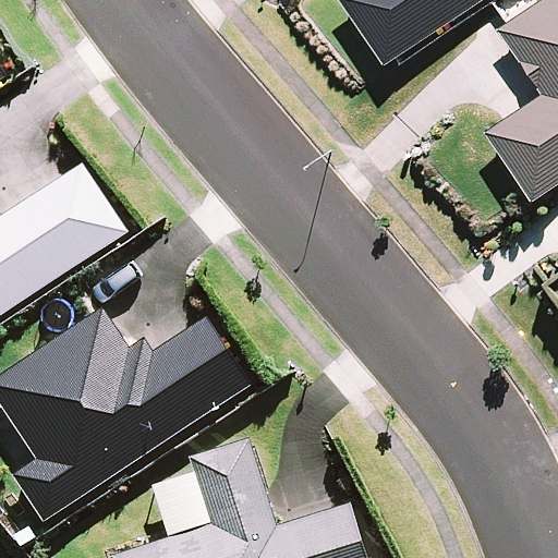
[(350,0),(392,62),(485,0),(350,0)]
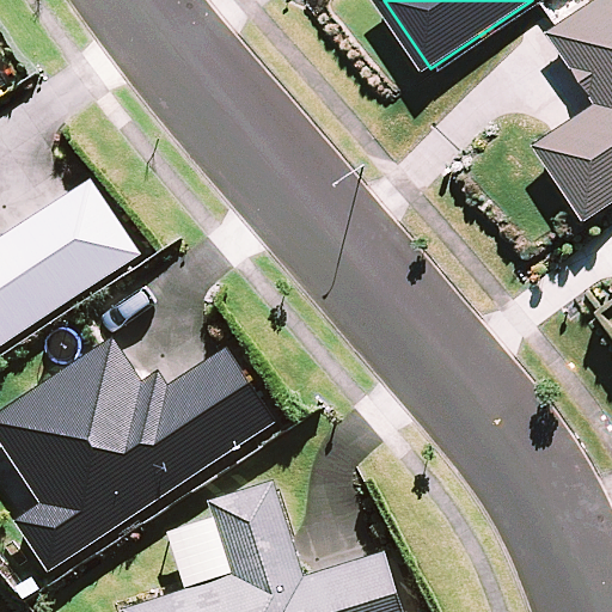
[(540,142),(591,216),(611,202),(611,0),(595,0),(561,23),(552,29),(601,102),(540,142)]
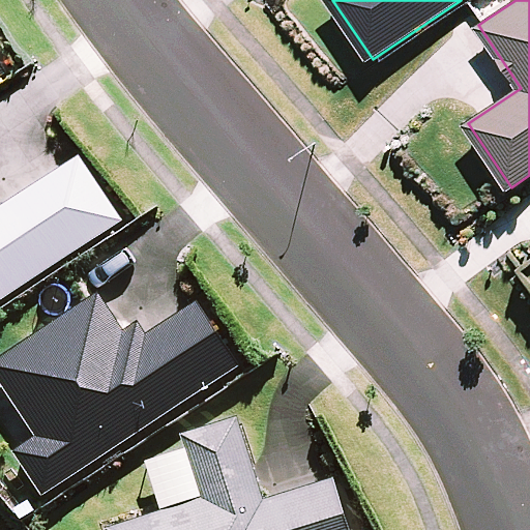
[(0,302),(122,221),(79,156),(0,209),(0,302)]
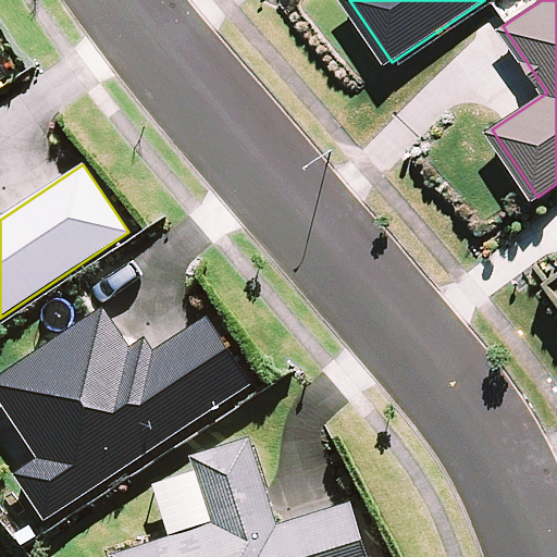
[(15,473),(49,521),(252,383),(208,319),(157,353),(147,338),(133,348),(106,310),(0,382),(0,397),(40,457),(15,473)]
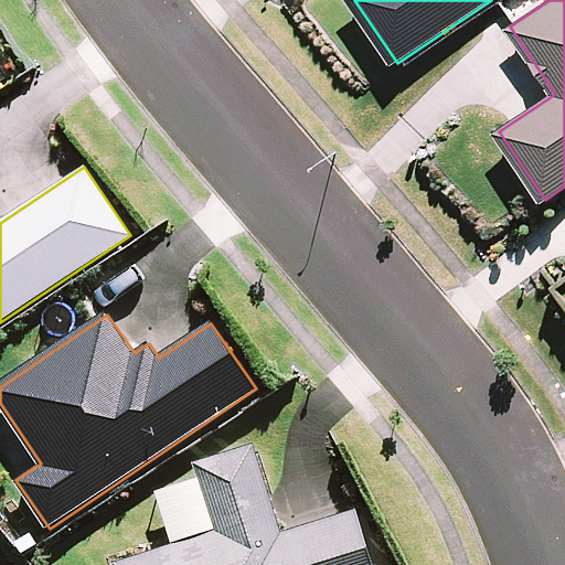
[(373,564),(355,512),(283,535),(253,446),(195,465),(217,532),(116,564),(373,564)]
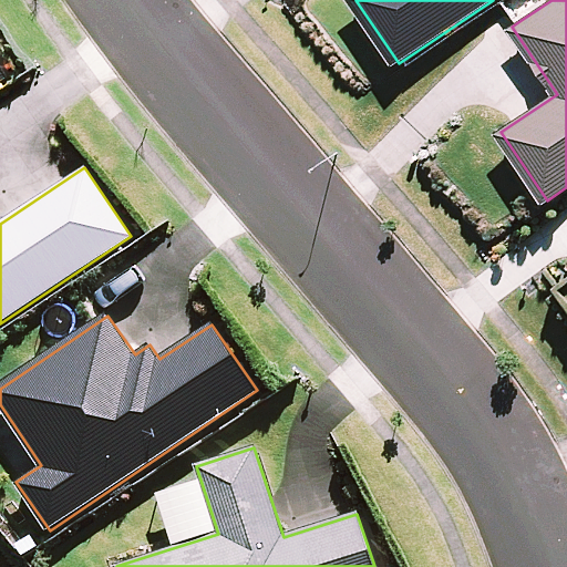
All buildings are outlined.
